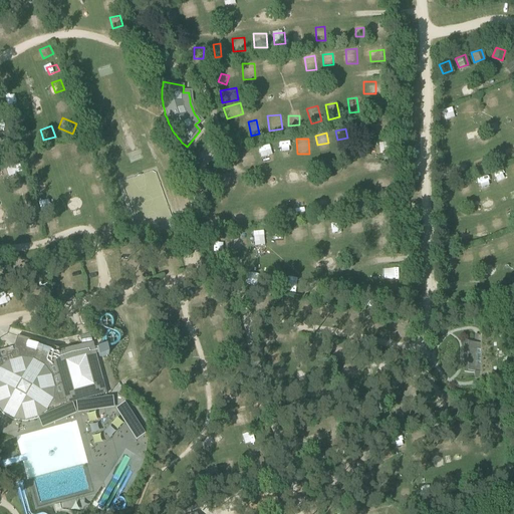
[(277,143),(279,157),(291,155),(289,141),(277,143)]
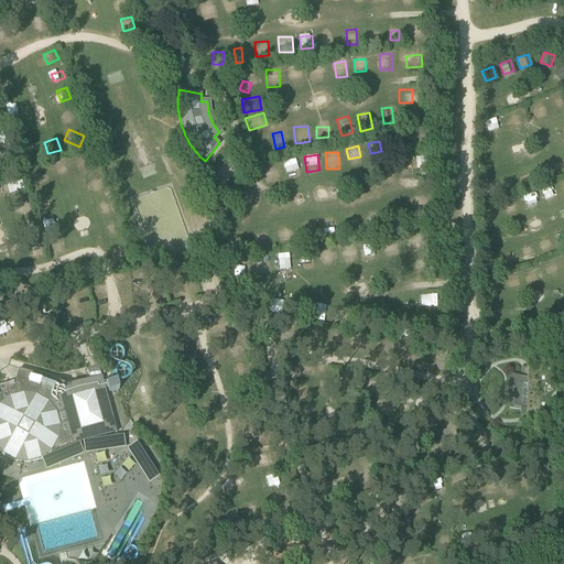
[(431,158),(414,161),(415,171),(432,167),(431,158)]
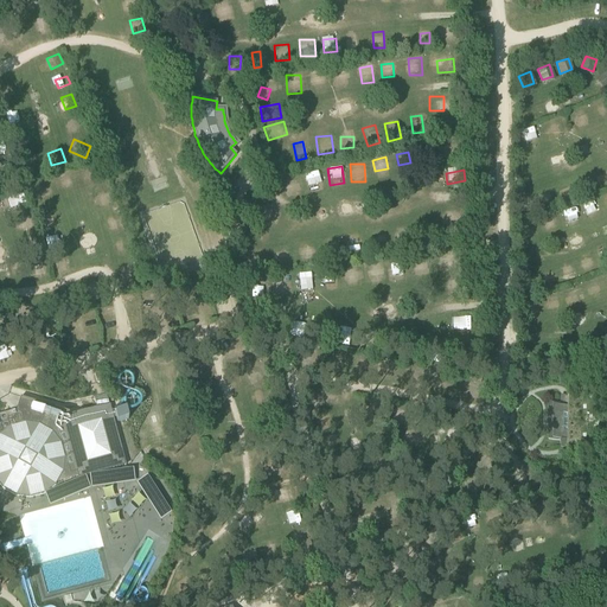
[(69,173),(57,177),(62,193),(74,190),(69,173)]
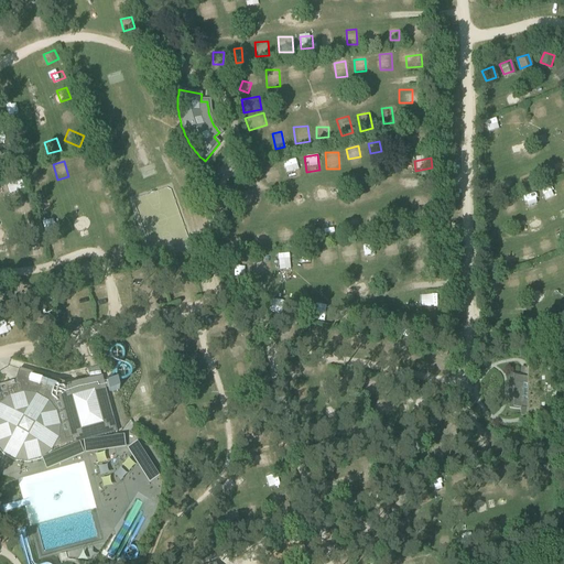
[(286,174),(296,172),(294,161),(283,163),(286,174)]
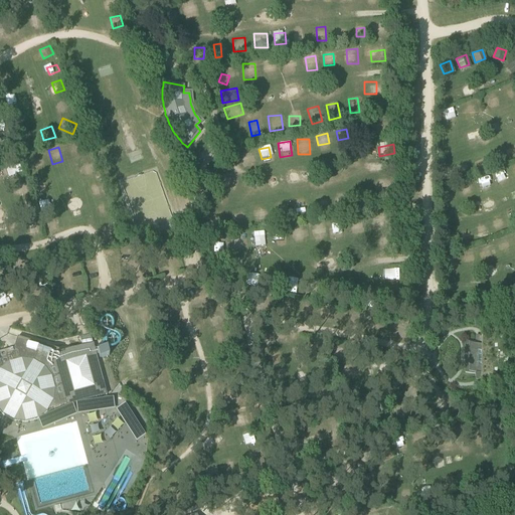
[(239,155),(244,164),(251,160),(247,151),(239,155)]
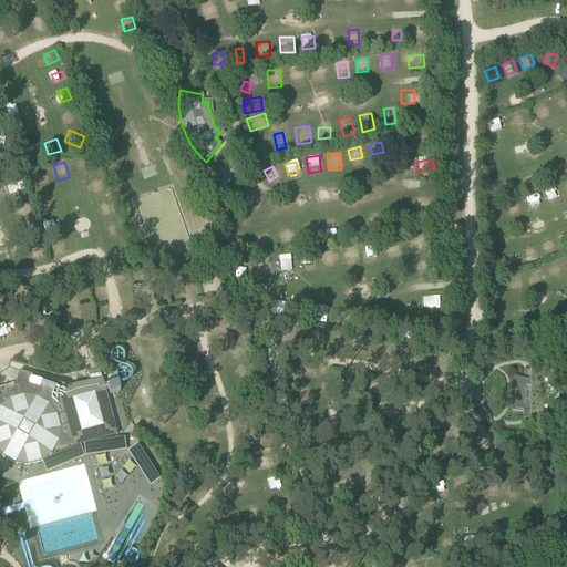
[(35,184),(48,181),(44,168),(32,172),(35,184)]
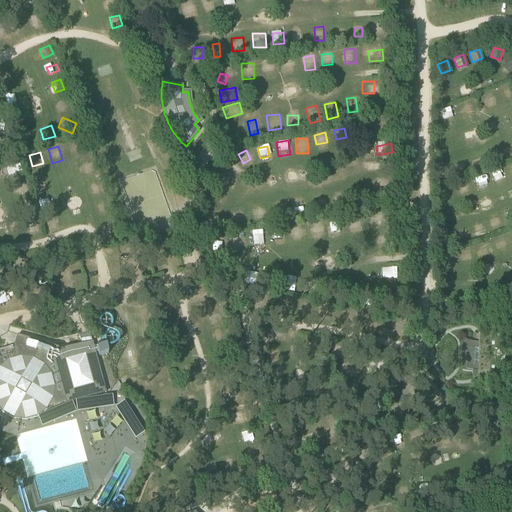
[(79,162),(81,174),(96,171),(94,160),(79,162)]
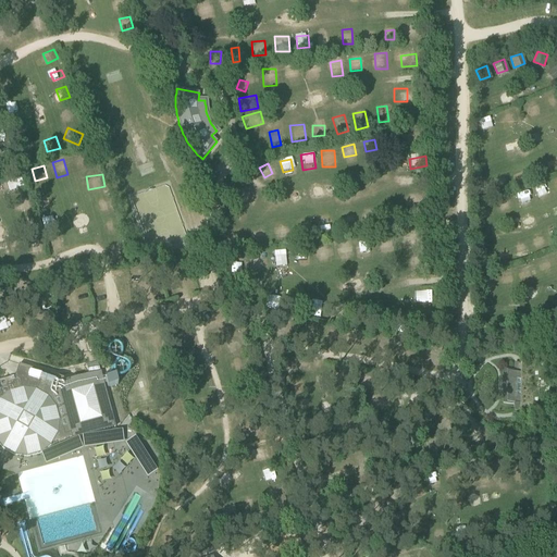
[(244,188),(240,196),(249,200),(252,192),(244,188)]
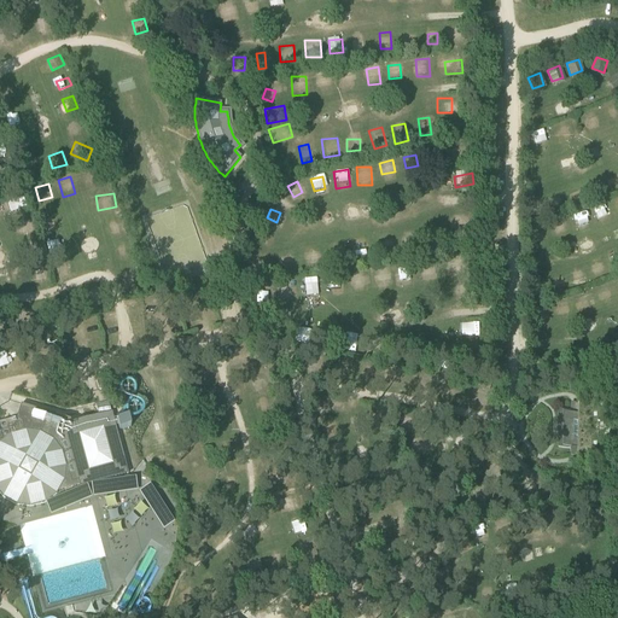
[(108,225),(112,239),(128,233),(122,219),(108,225)]
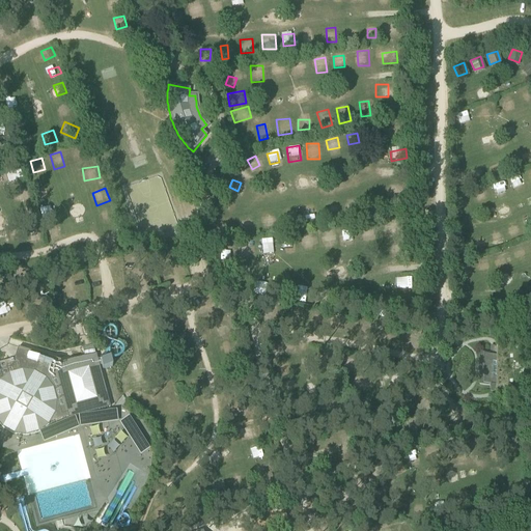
[(16,201),(29,200),(28,189),(15,190),(16,201)]
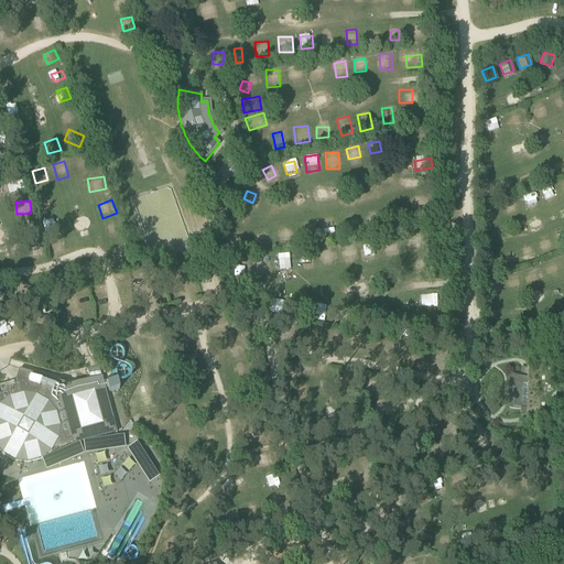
[(378,212),(364,213),(364,228),(378,228),(378,212)]
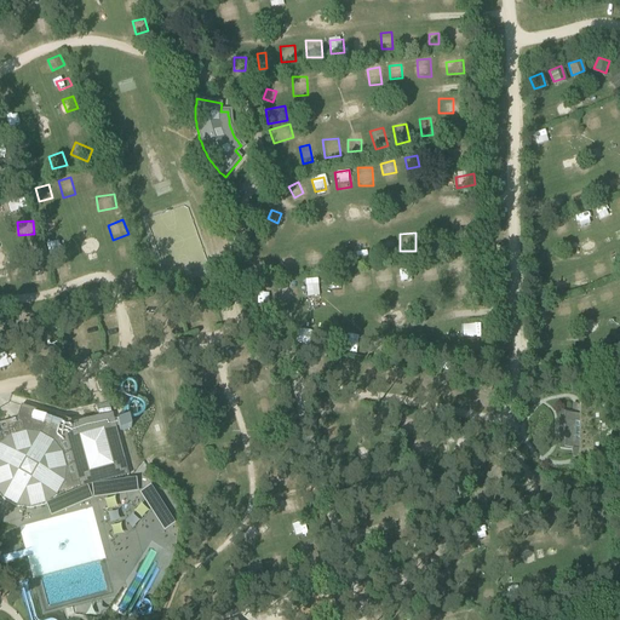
[(51,254),(68,248),(63,236),(46,244),(51,254)]
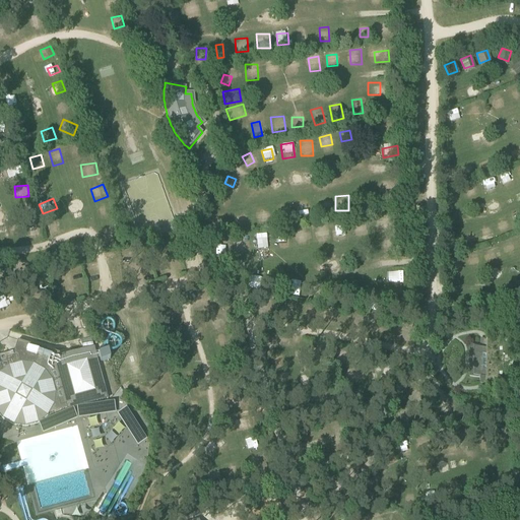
[(311,214),(310,200),(297,201),(298,216),(311,214)]
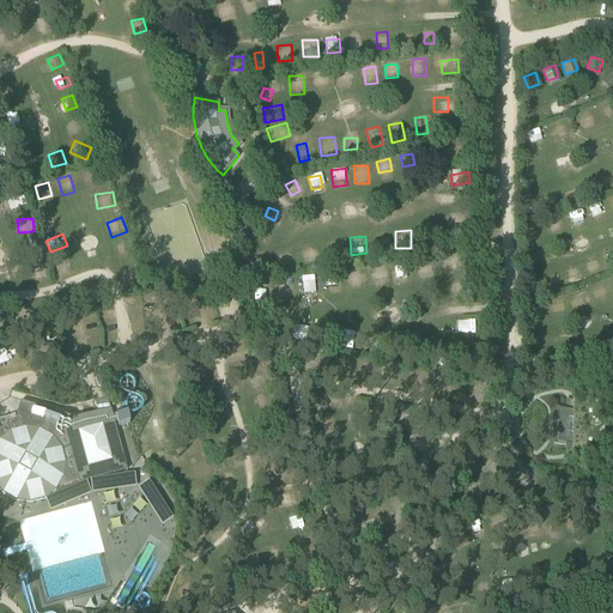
[(25,240),(28,252),(40,248),(37,237),(25,240)]
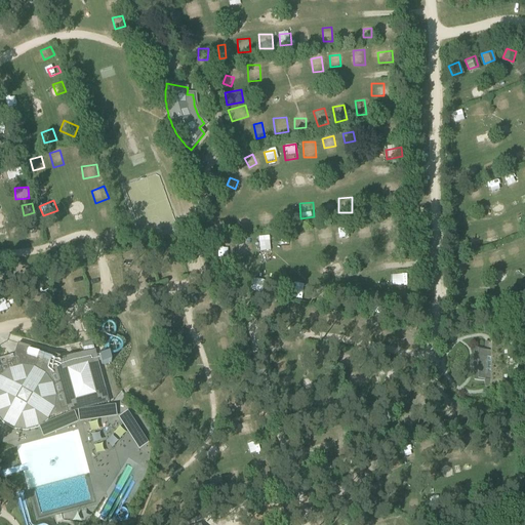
[(320,205),(320,214),(333,214),(332,204),(320,205)]
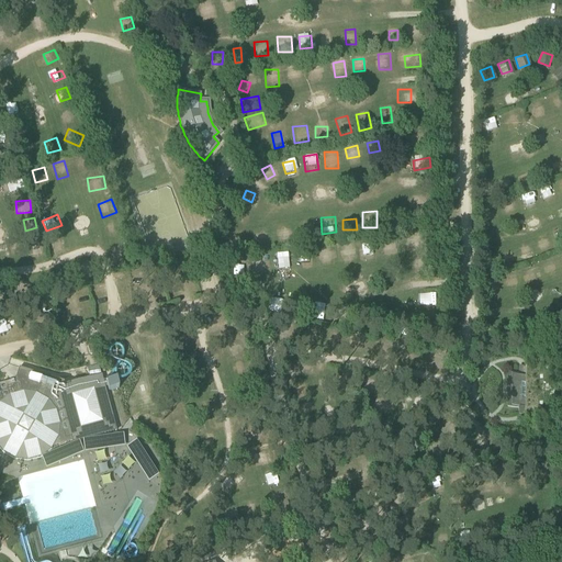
[(298,223),(301,237),(313,235),(310,221),(298,223)]
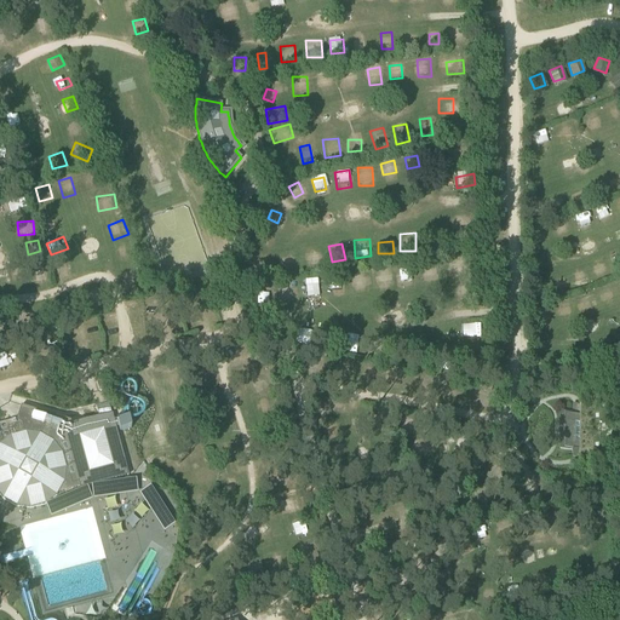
[(132,247),(113,250),(114,263),(133,262),(132,247)]
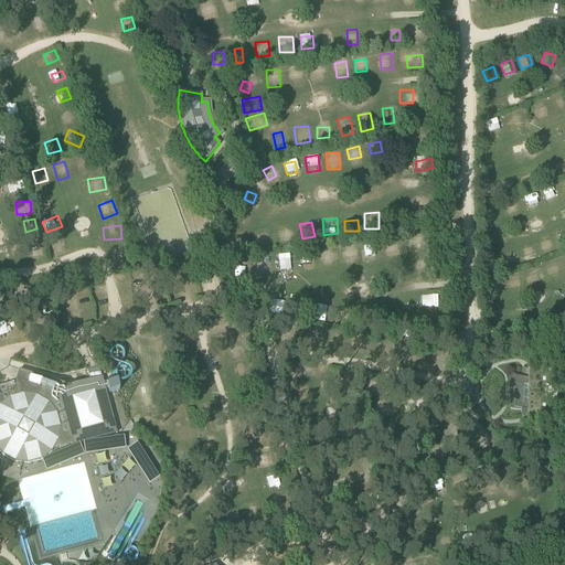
[(231,243),(240,248),(248,234),(238,228),(231,243)]
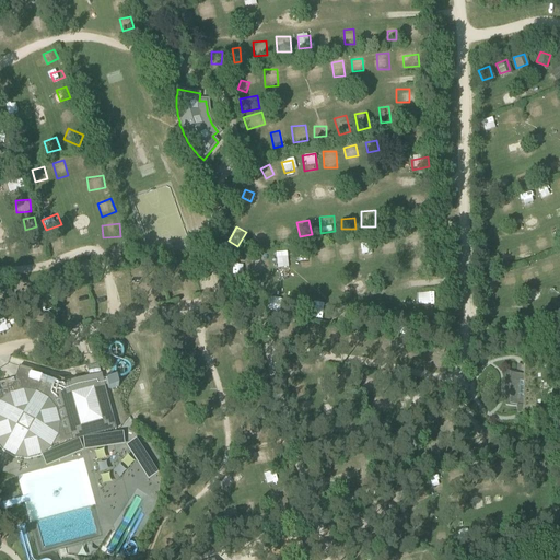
[(254,233),(256,243),(268,241),(266,230),(254,233)]
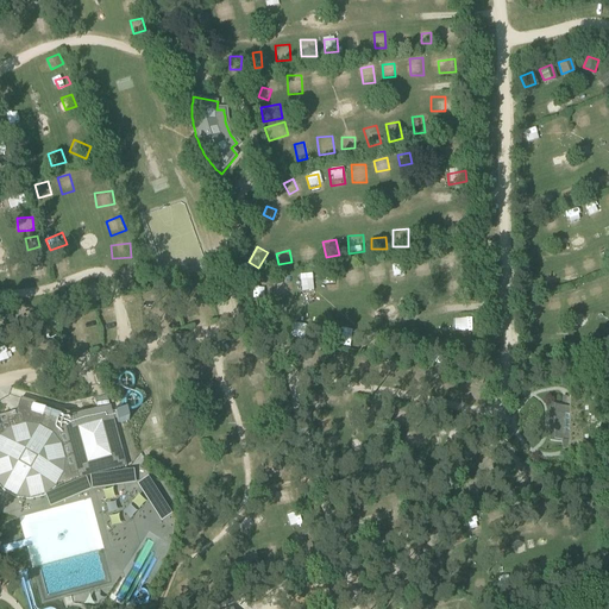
[(440,257),(443,269),(462,267),(459,253),(440,257)]
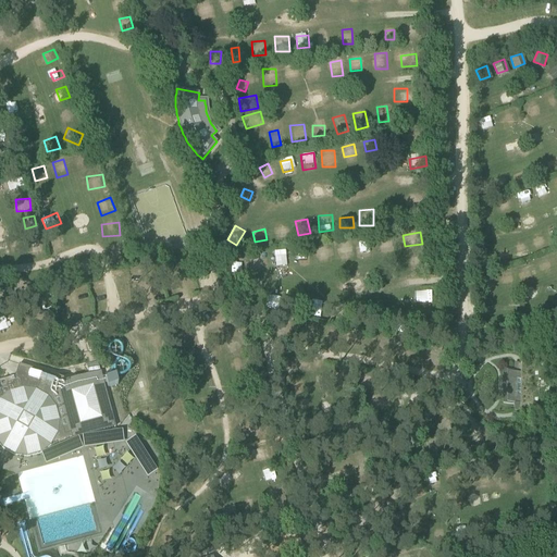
[(107,247),(110,259),(125,255),(122,243),(107,247)]
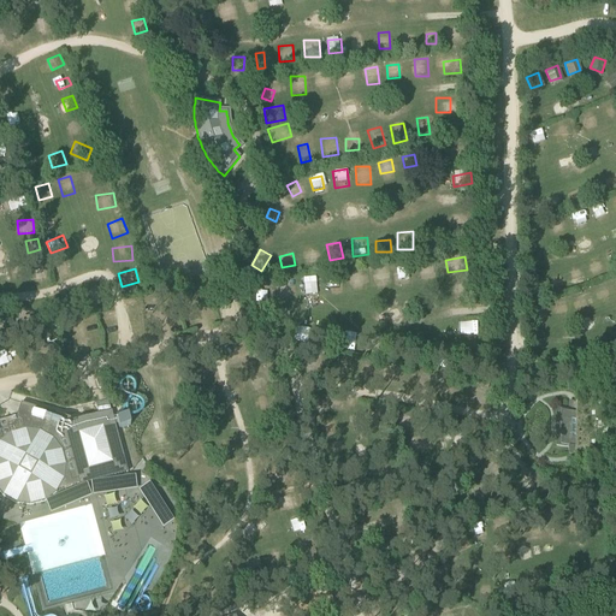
[(375,268),(375,286),(390,285),(389,268),(375,268)]
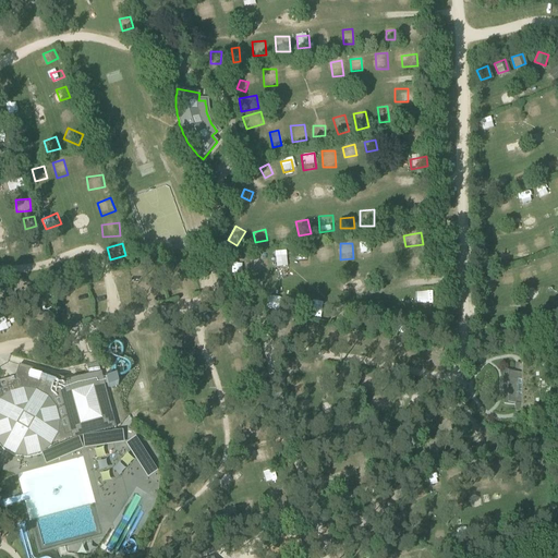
[(287,266),(286,252),(275,252),(276,267),(287,266)]
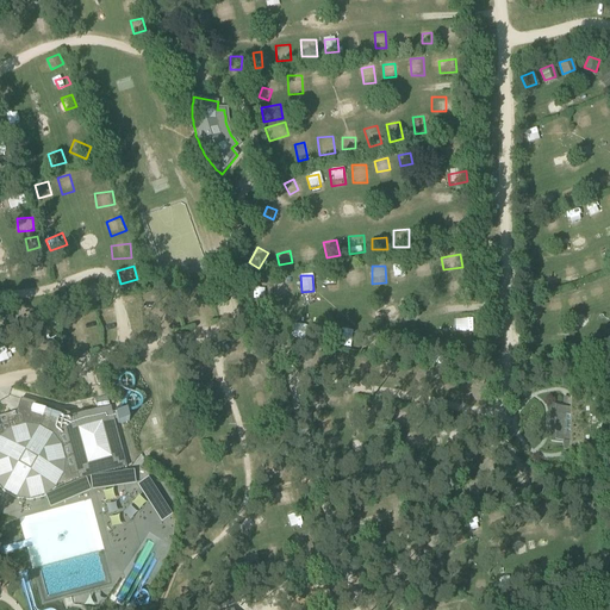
[(466,323),(467,334),(475,334),(474,322),(466,323)]
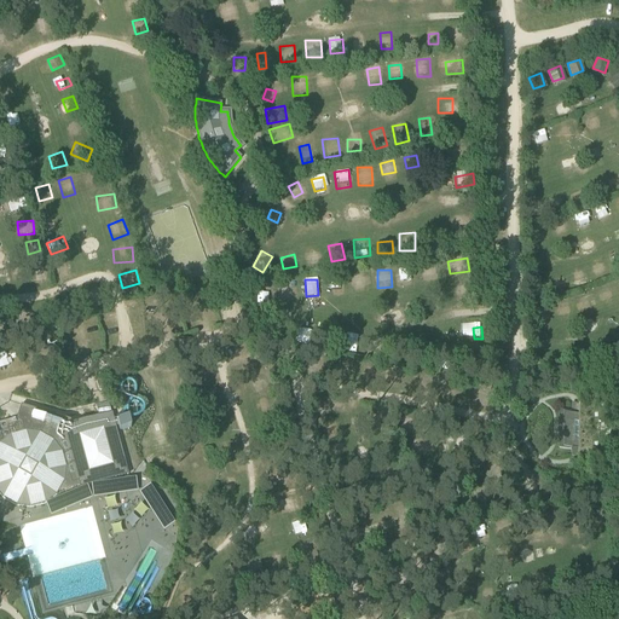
[(365,341),(364,352),(376,354),(380,337),(371,336),(370,342),(365,341)]
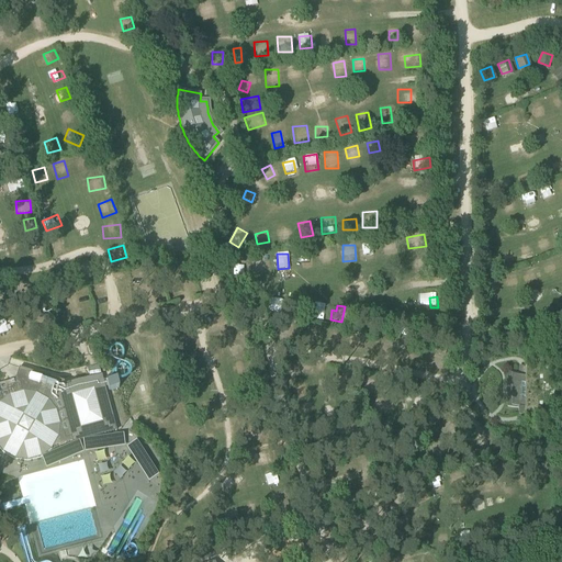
[(238,345),(231,346),(232,357),(239,356),(238,345)]
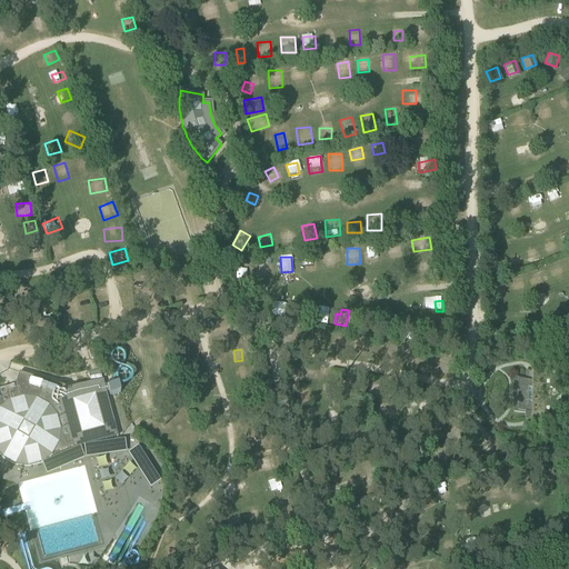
[(242,379),(249,378),(247,368),(240,369),(242,379)]
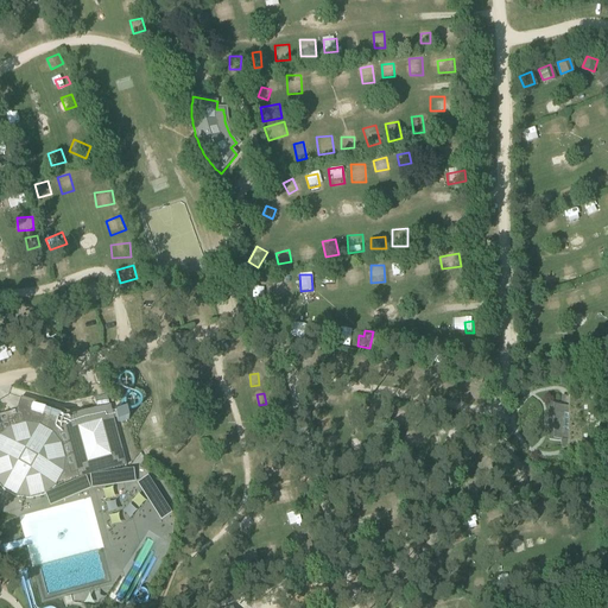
[(569,406),(552,406),(552,442),(569,442),(569,455),(594,455),(594,399),(569,399),(569,406)]
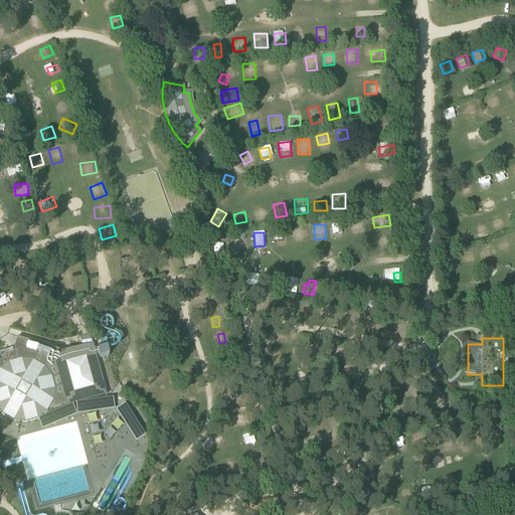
[(0,411),(2,414),(13,420),(25,422),(37,419),(46,411),(48,409),(56,407),(57,408),(107,395),(93,345),(58,354),(52,356),(39,349),(32,361),(21,360),(18,352),(14,349),(0,352),(0,411)]
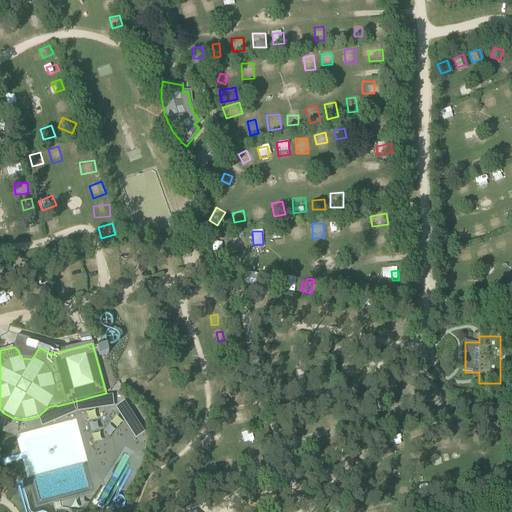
[(227,347),(218,348),(219,357),(228,356),(227,347)]
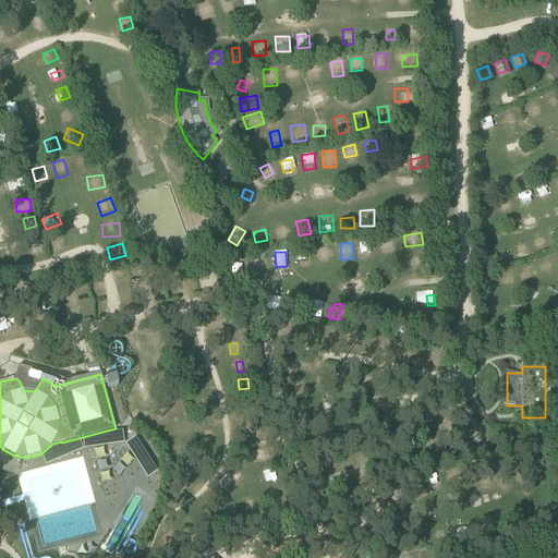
[(122,462),(131,466),(135,458),(128,453),(122,462)]
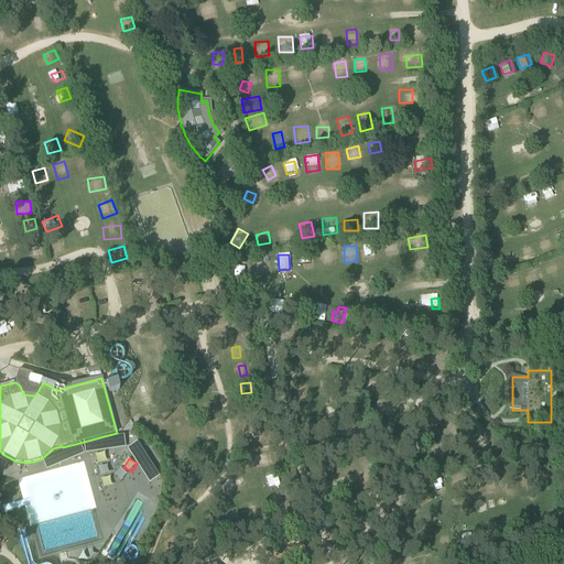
[(100,467),(101,476),(110,475),(109,466),(100,467)]
